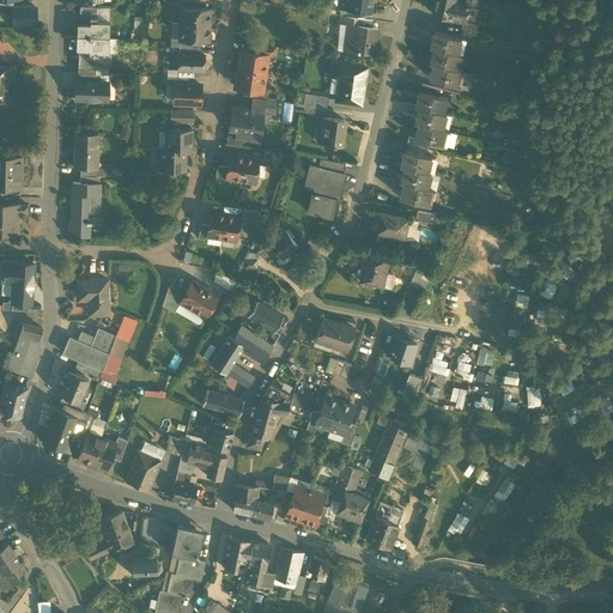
[(349,0),(347,8),(358,10),(370,12),(371,1),(370,1),(369,0),(349,0)]
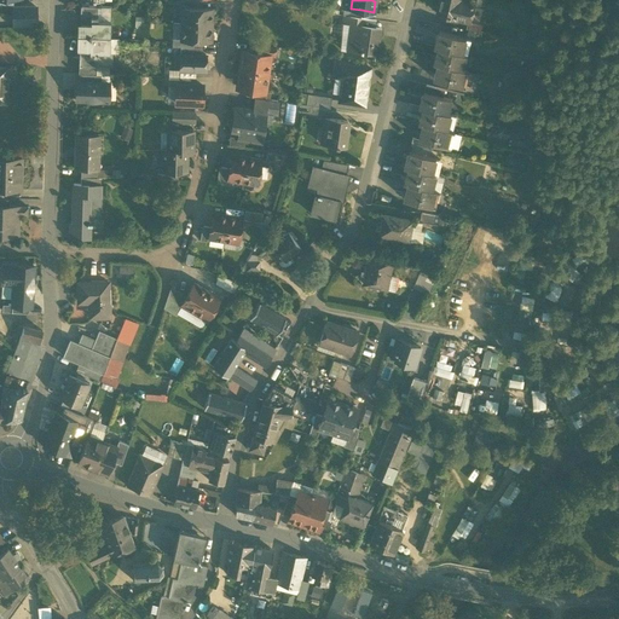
[(440,0),(438,13),(456,18),(460,0),(440,0)]
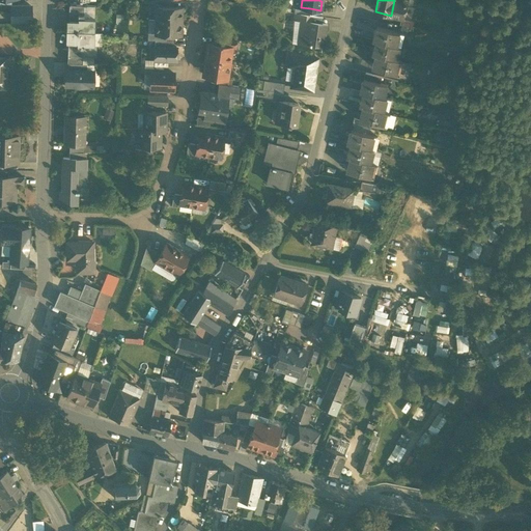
[(394,0),(391,16),(401,18),(403,19),(403,18),(407,3),(412,5),(413,0),(394,0)]
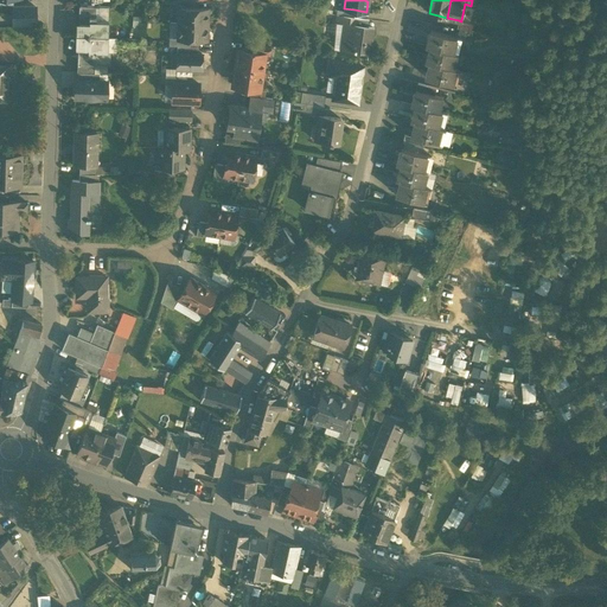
[(36,24),(34,6),(13,6),(13,25),(36,24)]
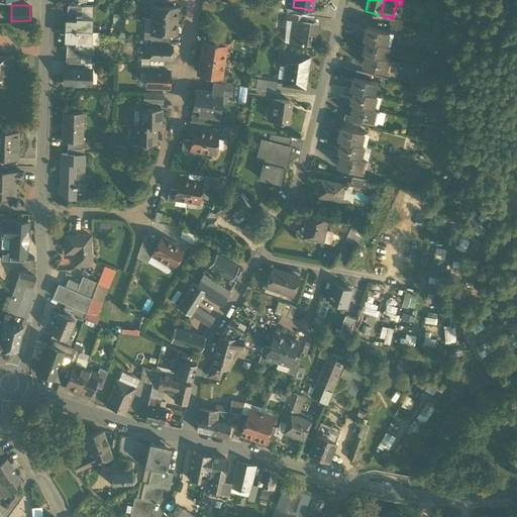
[(151,6),(150,18),(176,19),(177,7),(165,6),(151,6)]
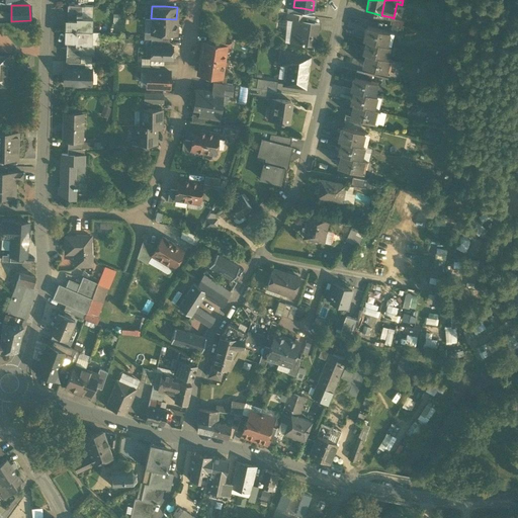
[(68,20),(68,30),(92,30),(92,18),(81,18),(81,12),(69,12),(69,13),(68,20)]
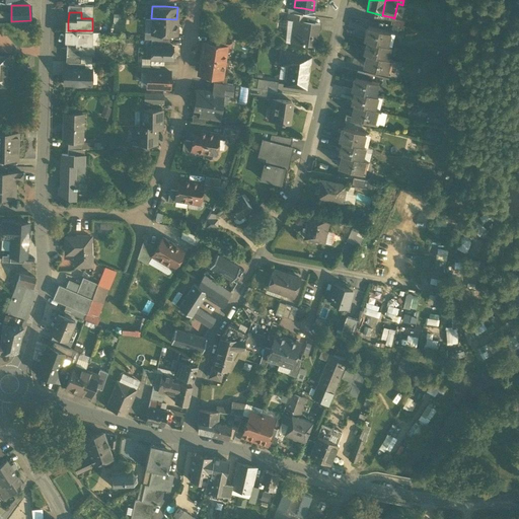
[(294,19),(303,20),(304,15),(302,14),(289,12),(288,12),(287,19),(294,20),(294,19)]
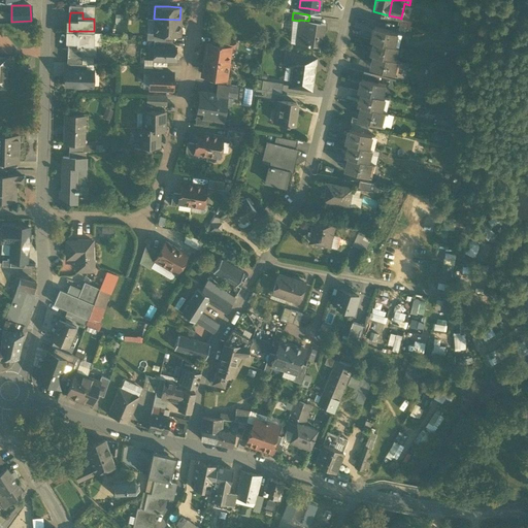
[(397,25),(409,27),(411,21),(401,18),(401,19),(399,18),(397,25)]
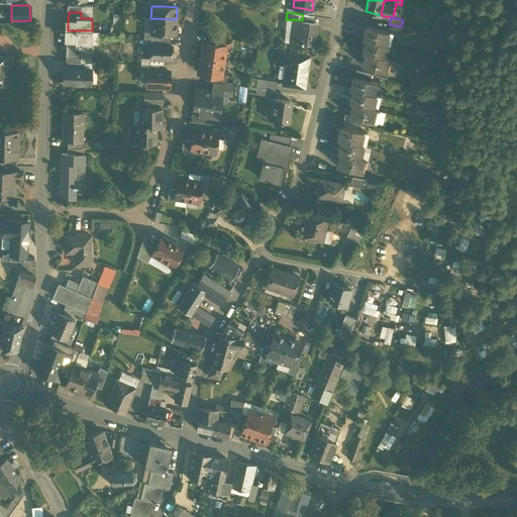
[(176,33),(176,19),(150,18),(150,32),(162,33),(176,33)]
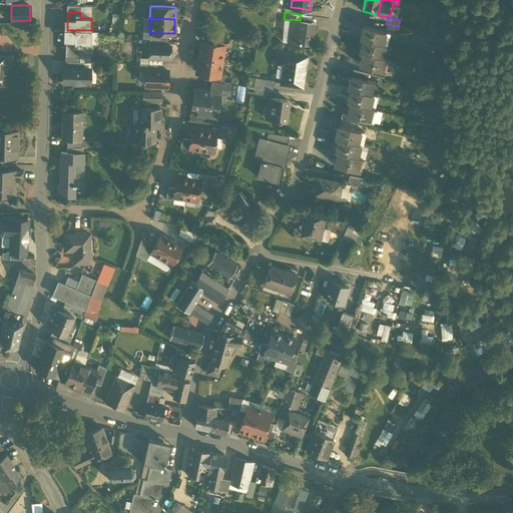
[(289,41),(312,45),(316,23),(310,22),(300,20),(291,19),(291,20),(289,30),(291,31),(289,41)]
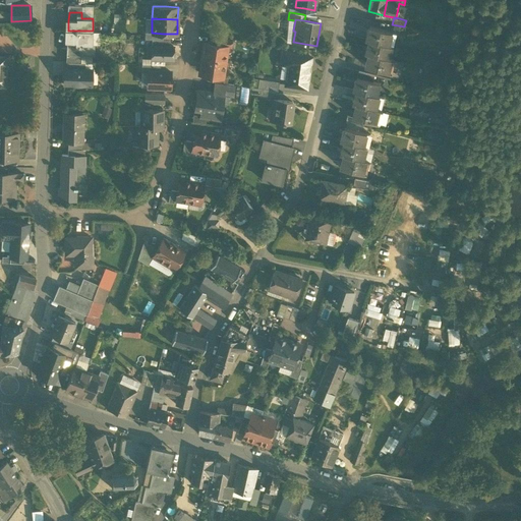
[(366,39),(369,40),(387,44),(390,32),(369,26),(366,39)]
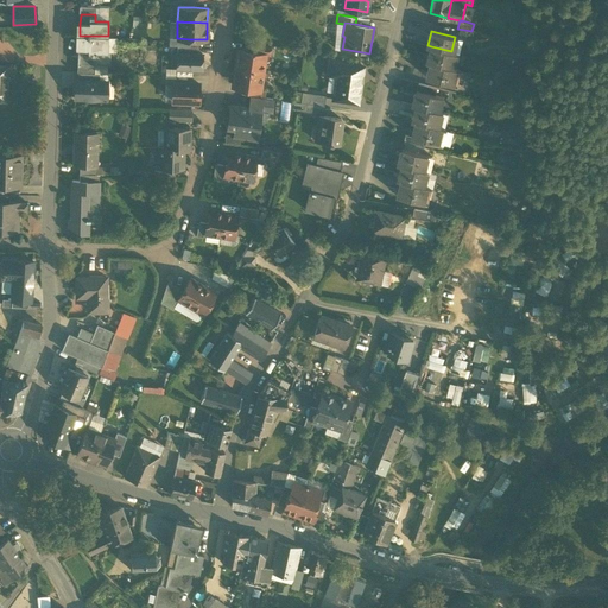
[(107,54),(108,36),(80,36),(80,50),(80,57),(94,58),(94,52),(107,54)]
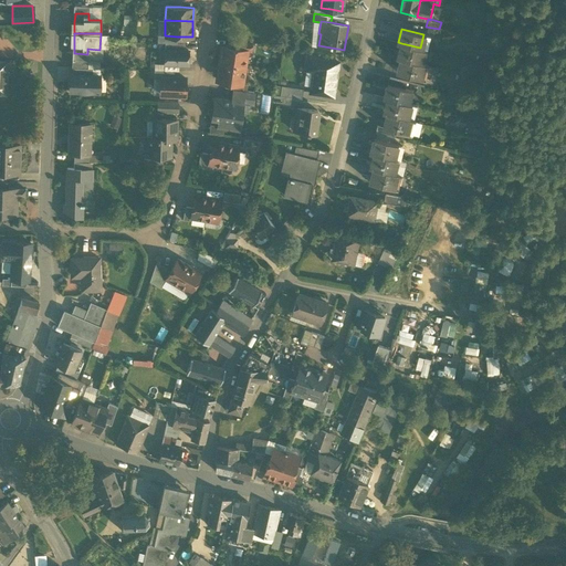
[(247,50),(250,51),(251,42),(229,40),(228,46),(247,50)]
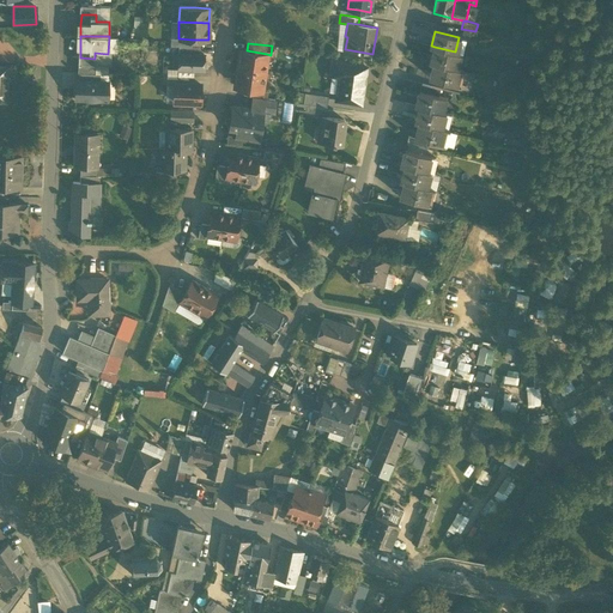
[(459,53),(455,52),(435,47),(431,62),(435,62),(454,68),(459,53)]
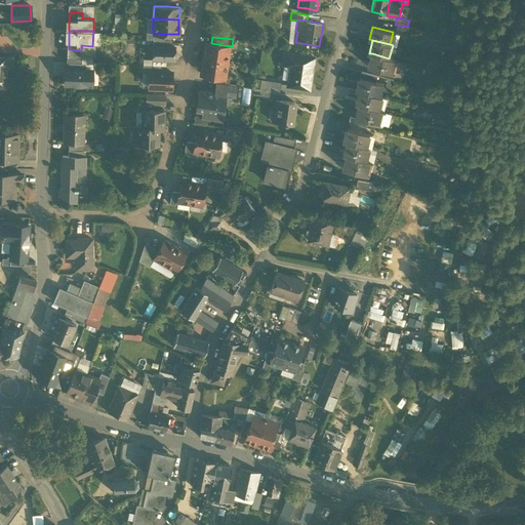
[(205,42),(203,57),(227,61),(229,46),(211,43),(205,42)]
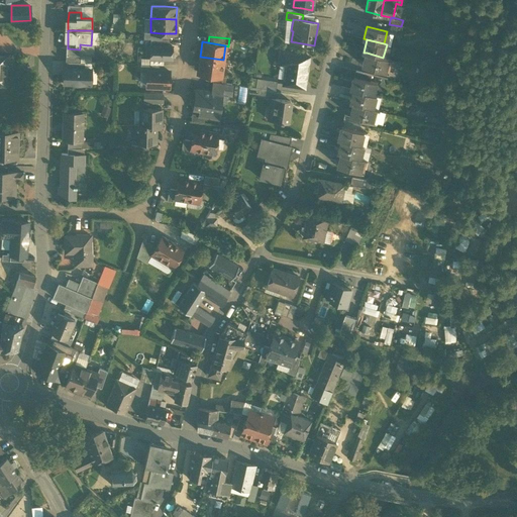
[(163,59),(171,59),(172,45),(167,45),(150,44),(149,44),(149,58),(163,59)]
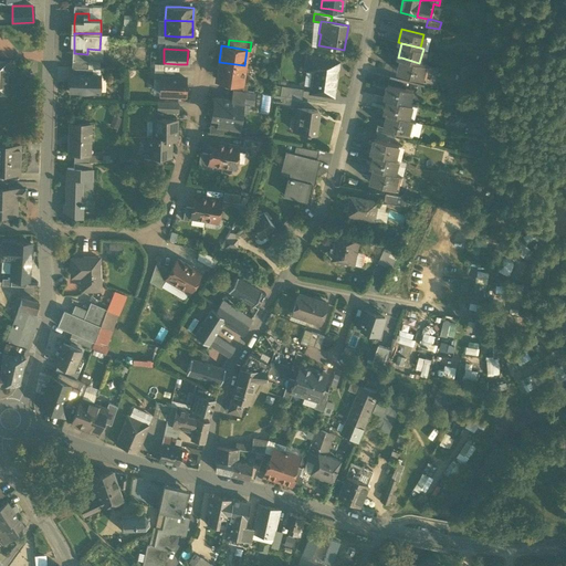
[(310,92),(334,95),(338,62),(307,58),(305,70),(312,71),(317,72),(316,81),(311,81),(310,92)]
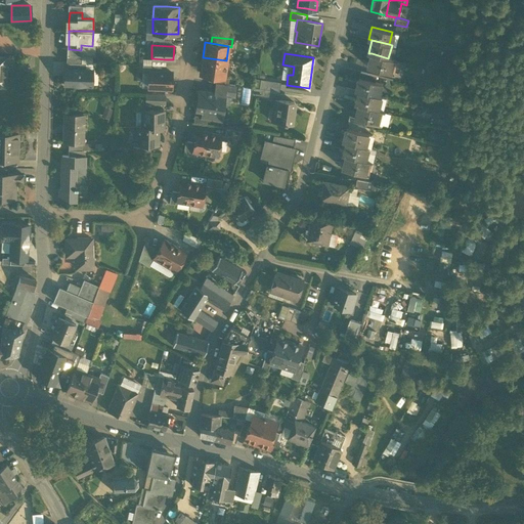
[(391,58),(388,58),(372,53),(367,67),(391,73),(394,59),(391,58)]
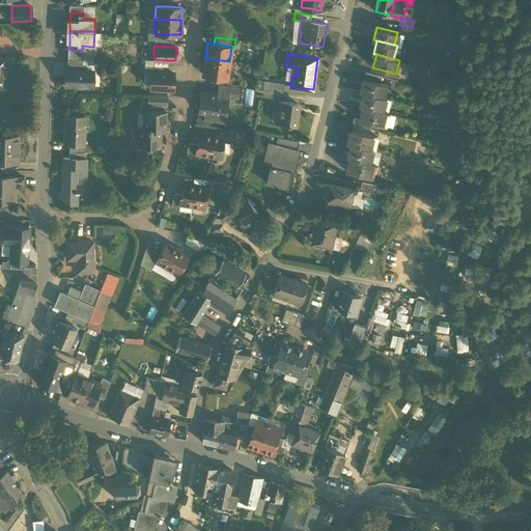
[(227,77),(229,61),(205,58),(203,74),(212,75),(226,77),(227,77)]
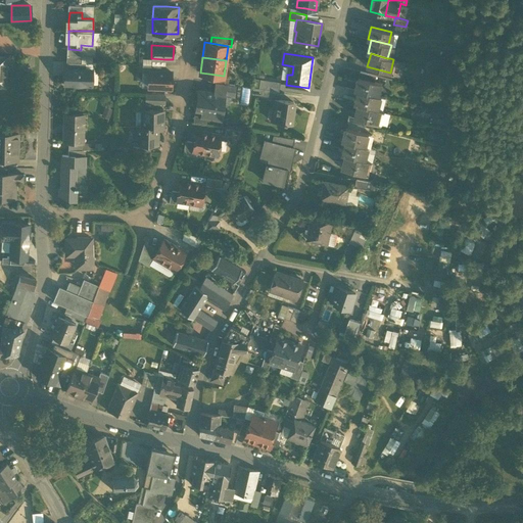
[(75,85),(80,86),(80,85),(89,86),(90,69),(85,69),(66,68),(64,68),(63,85),(75,85)]
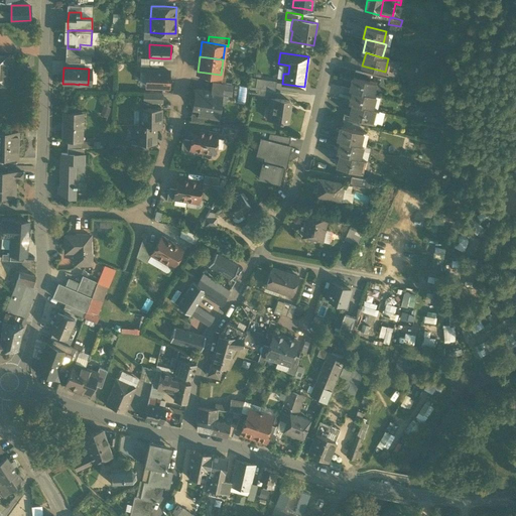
[(156,88),(160,88),(161,87),(167,87),(168,71),(158,71),(146,70),(146,72),(146,86),(155,87),(156,88)]
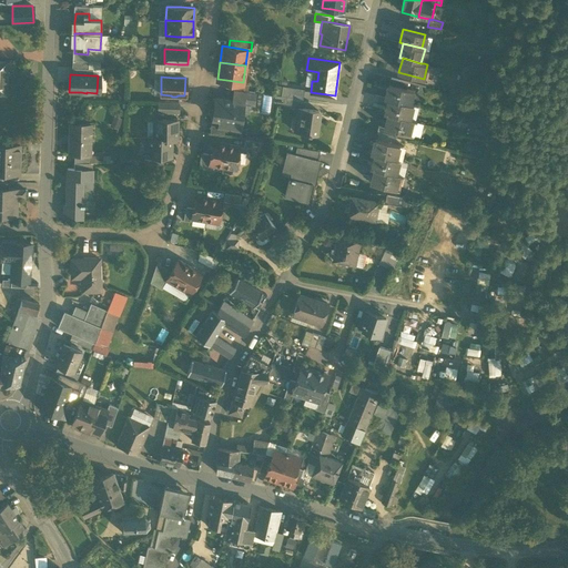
[(389,83),(407,88),(408,81),(391,77),(389,83)]
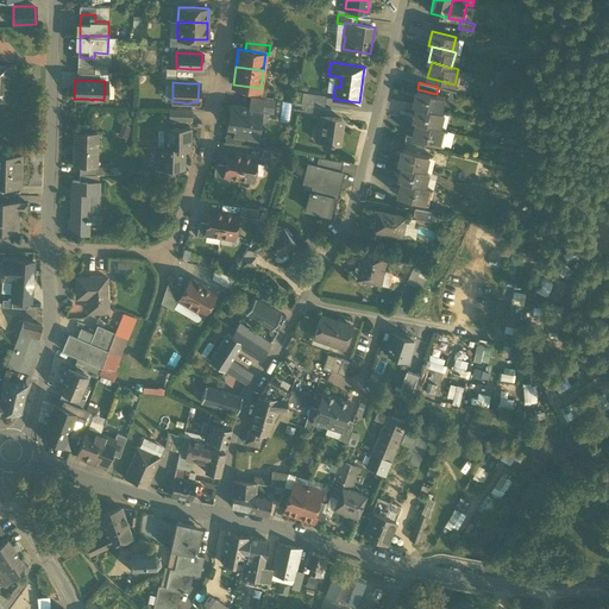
[(243,94),(251,95),(263,96),(264,88),(261,88),(259,88),(243,86),(243,94)]
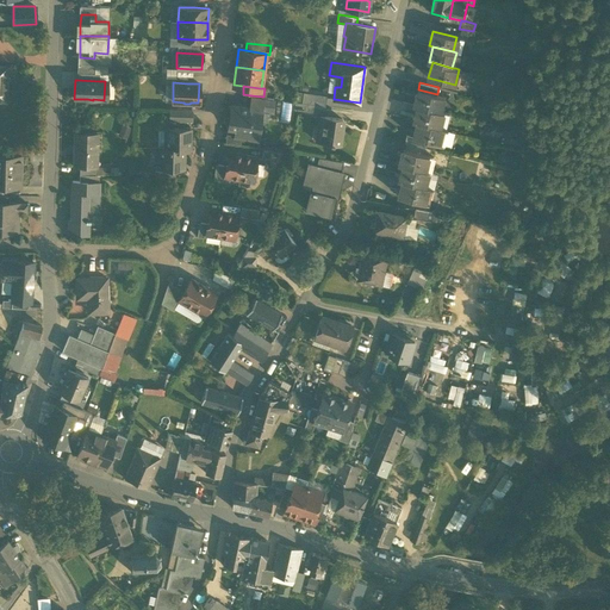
[(415,105),(418,106),(437,111),(442,95),(437,94),(418,89),(415,105)]
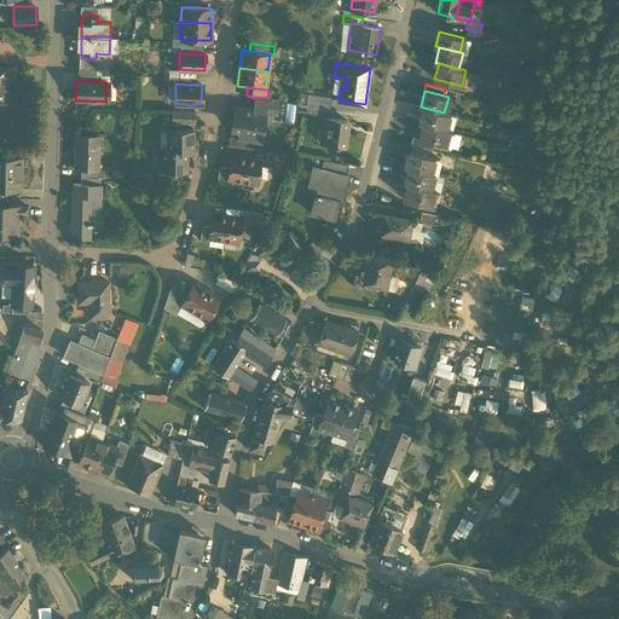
[(306,104),(311,105),(330,108),(331,97),(307,93),(306,104)]
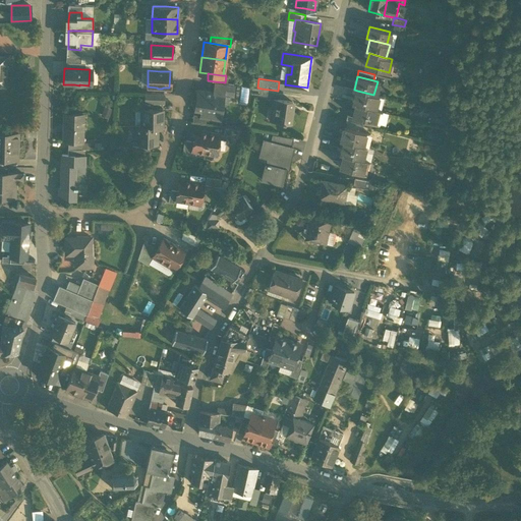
[(233,83),(225,82),(215,81),(214,92),(223,93),(222,95),(231,96),(233,83)]
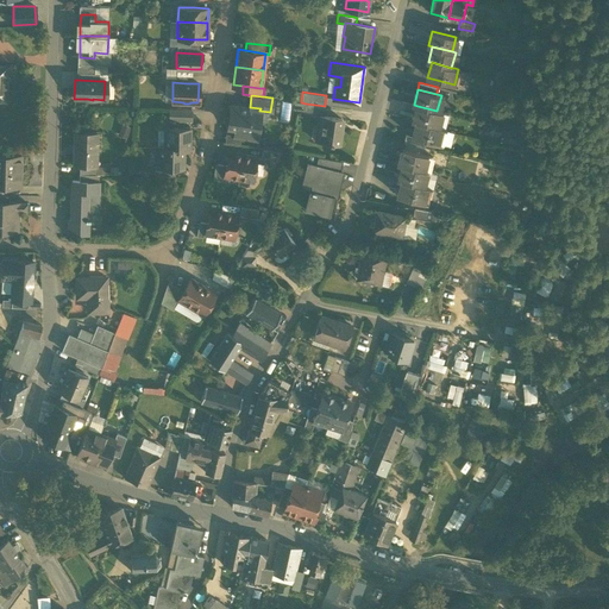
[(325,106),(306,104),(305,111),(324,113),(325,106)]
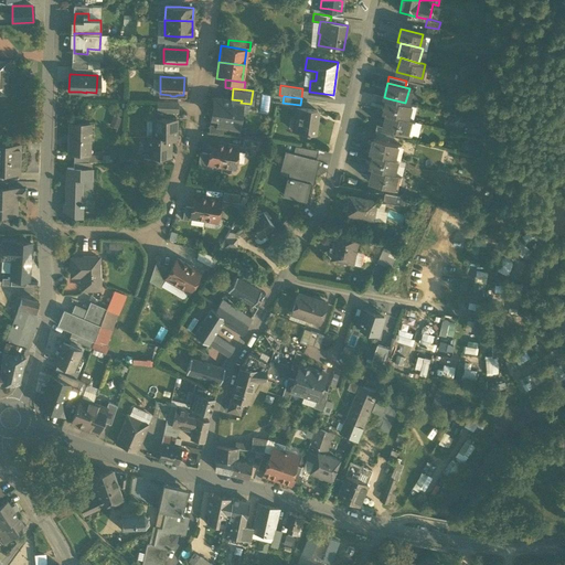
[(222,127),(230,128),(231,120),(237,121),(241,119),(241,116),(240,114),(241,103),(242,100),(232,99),(217,97),(216,105),(213,105),(211,117),(219,118),(217,125),(217,126),(222,127)]
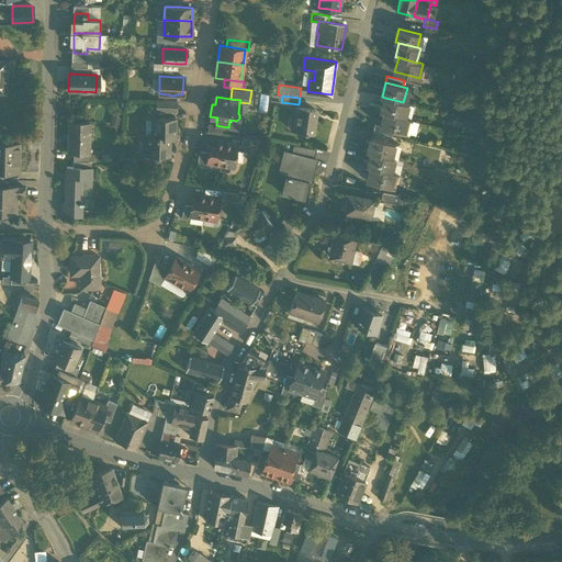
[(406,103),(403,102),(385,98),(381,111),(384,112),(403,116),(406,103)]
